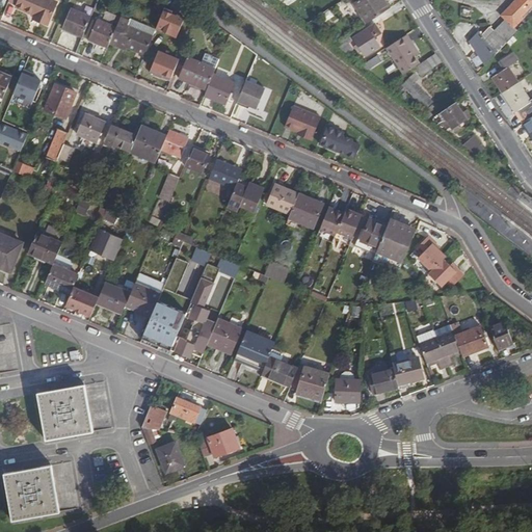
[(7,0),(7,1),(15,3),(15,5),(34,14),(32,19),(46,24),(55,2),(49,0),(7,0)]
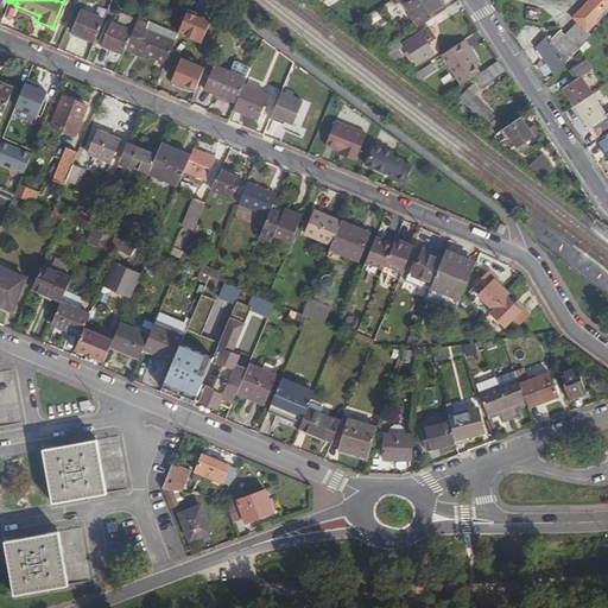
[(410,0),(404,5),(418,27),(444,11),(437,0),(410,0)]
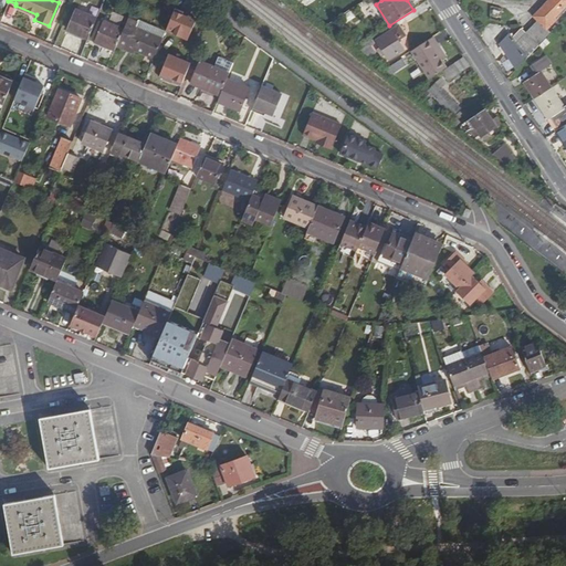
[(500,44),(517,72),(541,46),(540,45),(552,33),(548,30),(557,20),(556,18),(565,7),(565,0),(554,0),(556,1),(538,20),(540,21),(526,33),(530,37),(526,40),(519,33),(513,39),(510,33),(500,44)]
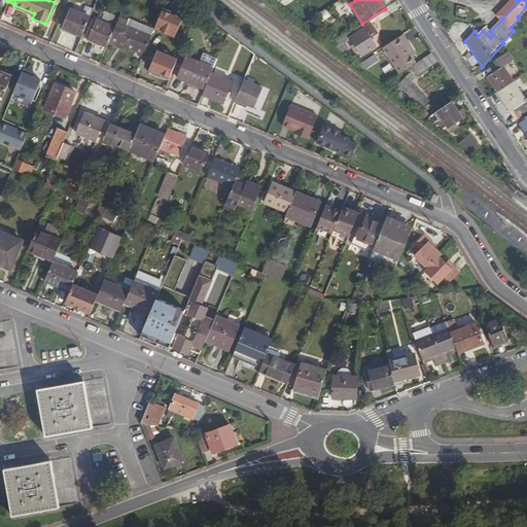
[(166,6),(157,27),(183,38),(191,18),(166,6)]
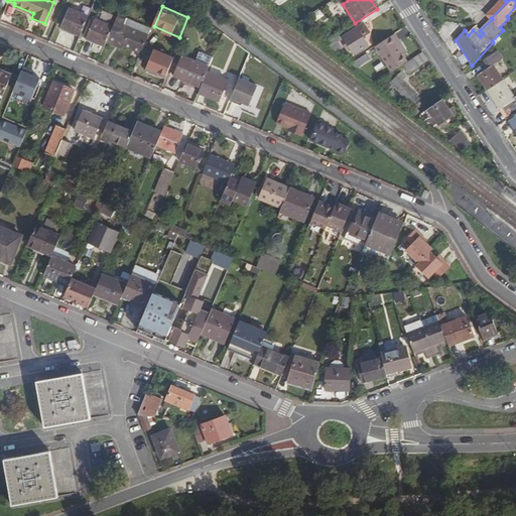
[(320,8),(310,12),(314,20),(324,16),(320,8)]
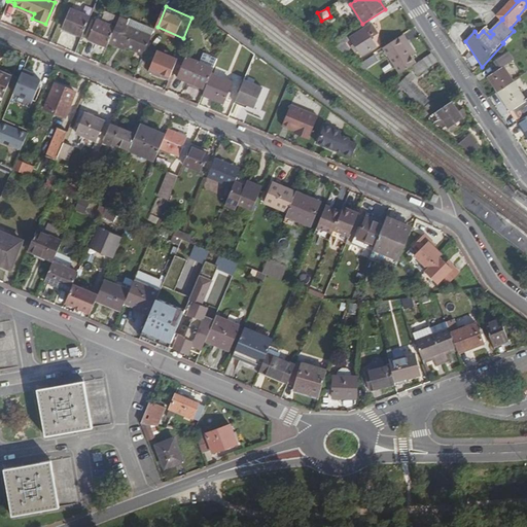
[(62,28),(80,35),(89,16),(70,9),(62,28)]
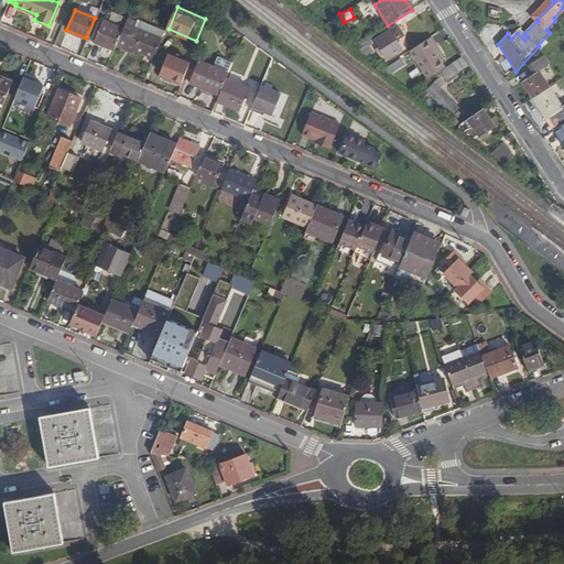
[(125,46),(153,58),(161,39),(132,28),(136,22),(127,19),(122,29),(115,46),(123,50),(125,46)]
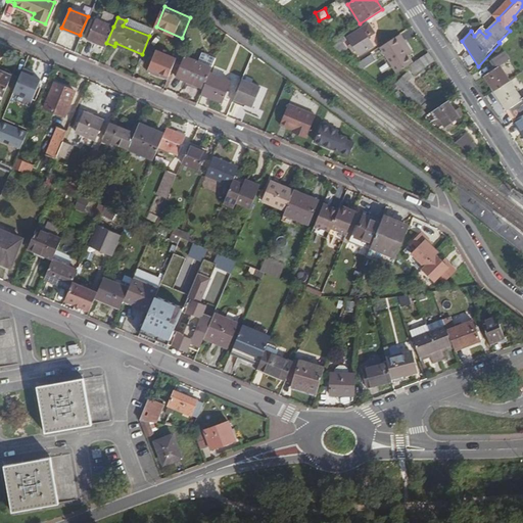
[(86,38),(105,46),(106,43),(113,27),(94,19),(86,38)]
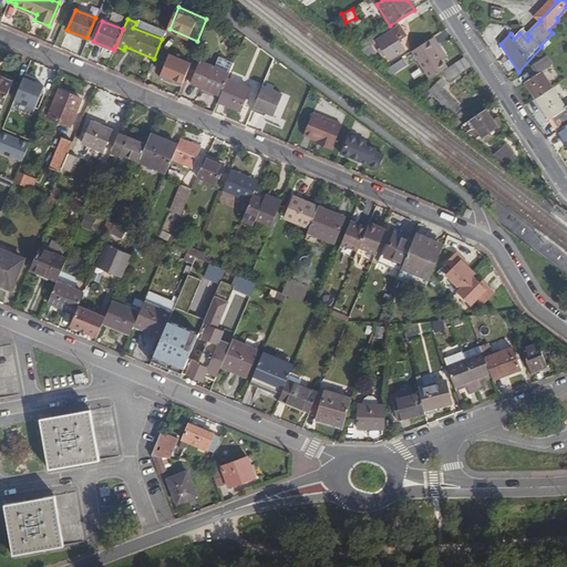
[(402,51),(391,32),(377,42),(383,52),(378,55),(382,64),(402,51)]
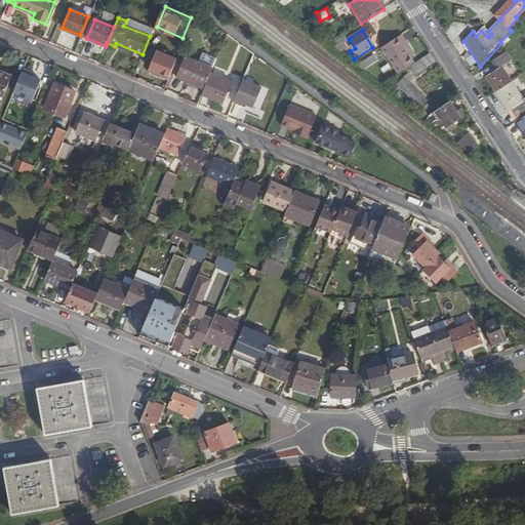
[(400,35),(380,48),(398,74),(409,67),(413,64),(408,55),(412,53),(400,35)]
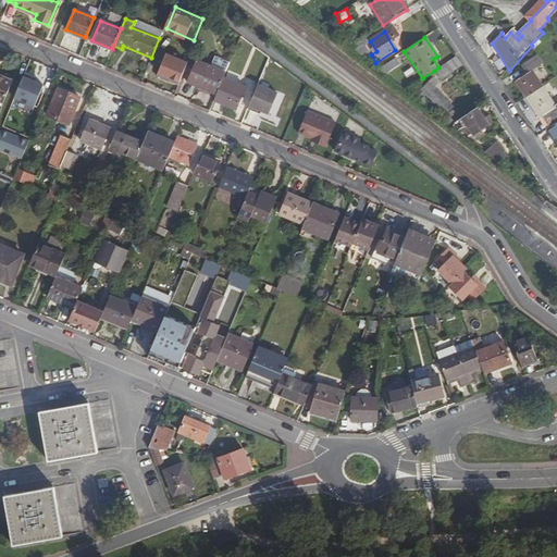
[(368,45),(363,38),(349,48),(363,59),(369,54),(364,47),(368,45)]
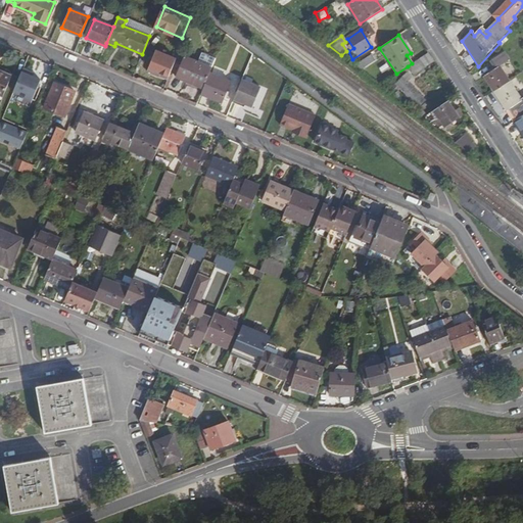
[(201,52),(198,62),(210,67),(215,58),(201,52)]
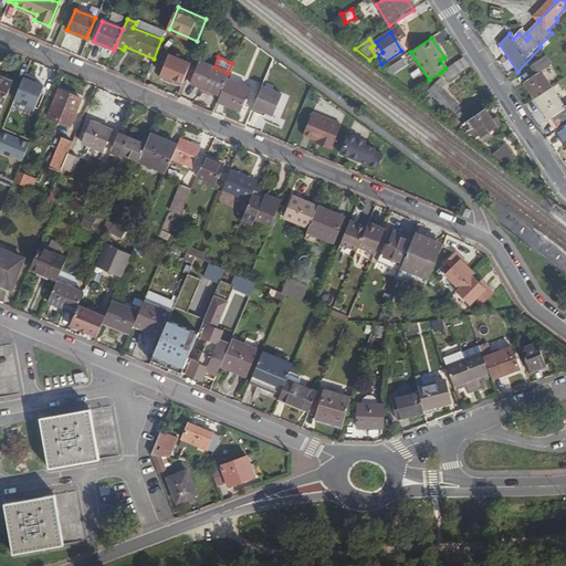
[(189,83),(219,95),(226,79),(228,73),(215,67),(192,58),(185,76),(191,79),(189,83)]
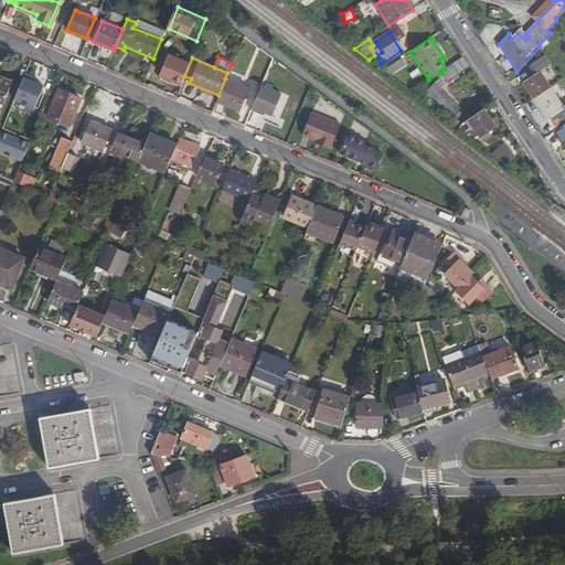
[(462,57),(452,63),(459,73),(468,66),(462,57)]
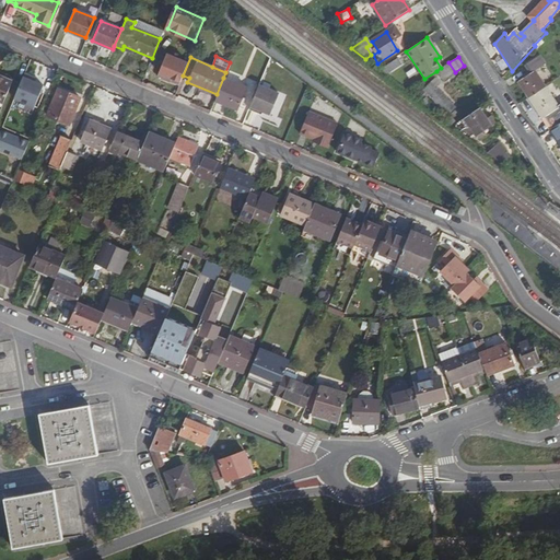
[(520,82),(529,98),(547,88),(536,71),(544,67),(539,58),(528,65),(533,73),(520,82)]
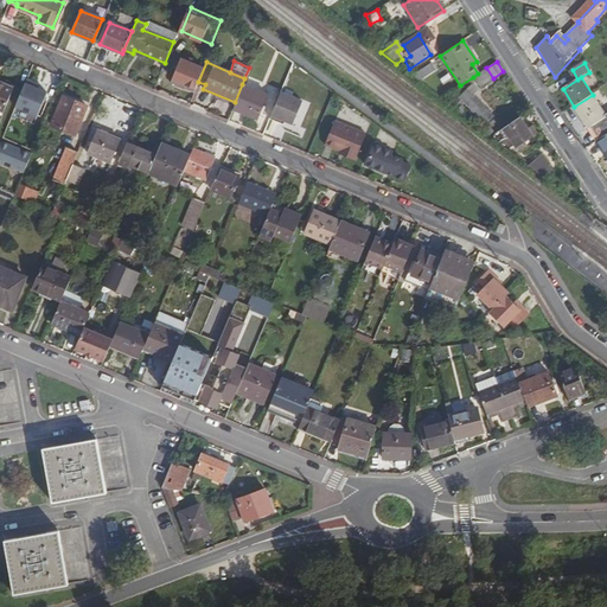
[(428,71),(425,65),(410,75),(416,80),(428,71)]
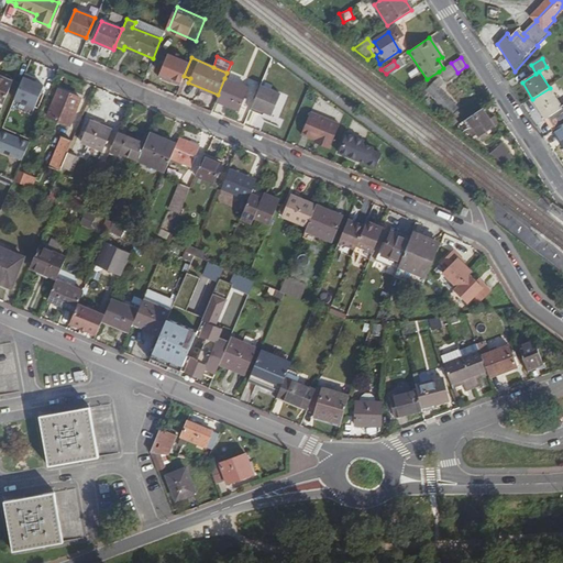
[(457,73),(451,63),(443,68),(439,72),(444,80),(457,73)]
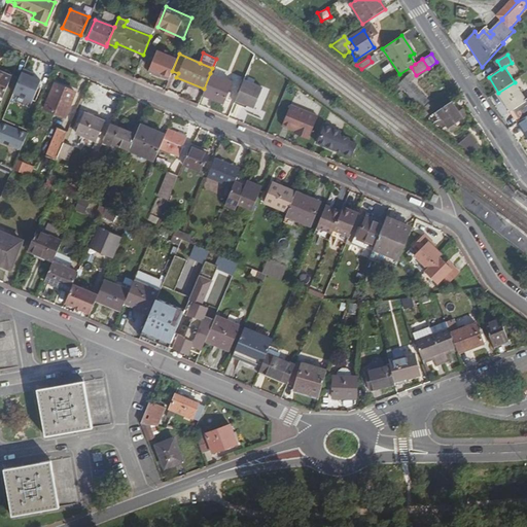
[(29,71),(22,68),(12,92),(31,100),(39,79),(31,76),(28,74),(29,71)]
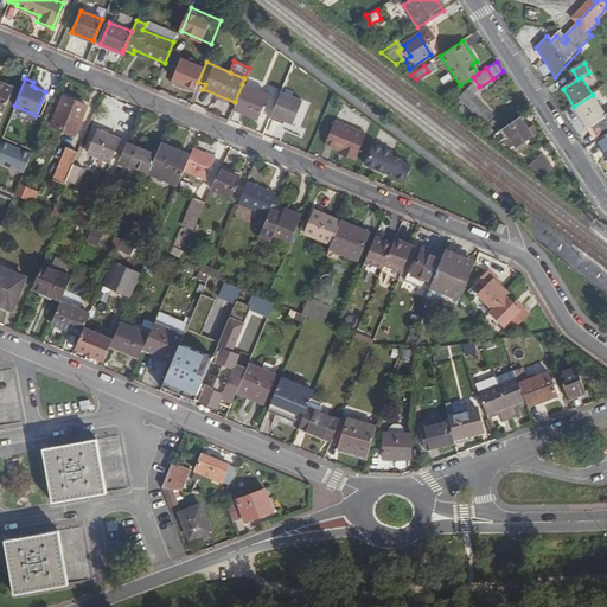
[(12,87),(0,82),(0,109),(1,110),(12,87)]
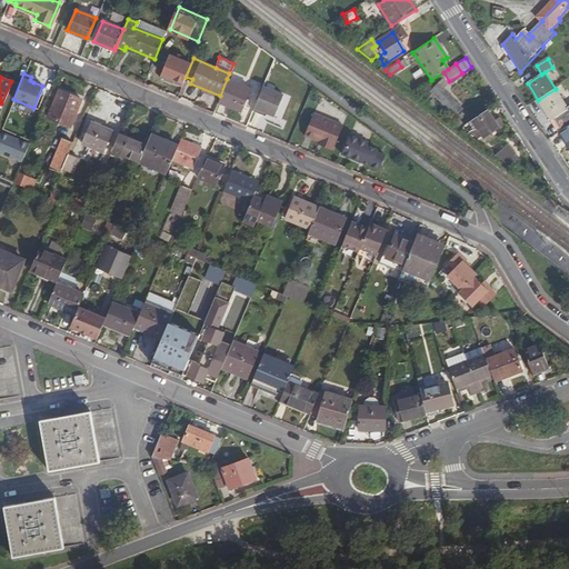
[(249,88),(227,79),(220,96),(217,102),(239,111),(249,88)]
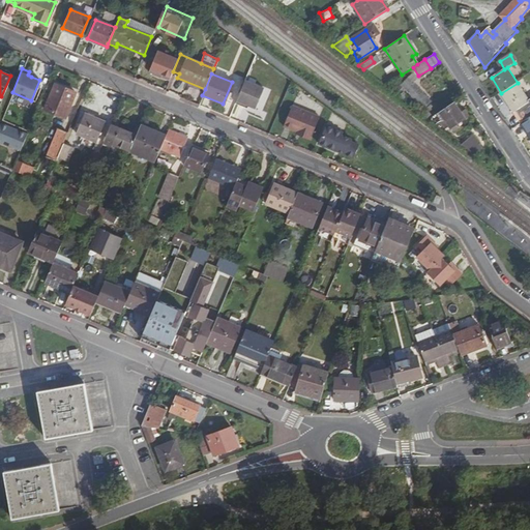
[(412,82),(409,78),(401,86),(422,109),(430,101),(411,83),(412,82)]
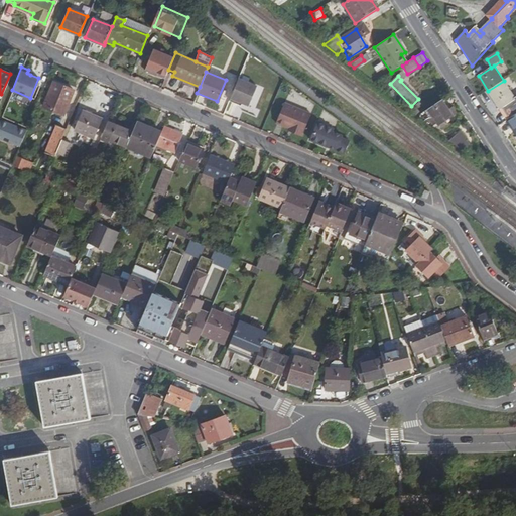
[(257,86),(238,78),(229,101),(236,104),(238,101),(242,103),(248,106),(257,86)]
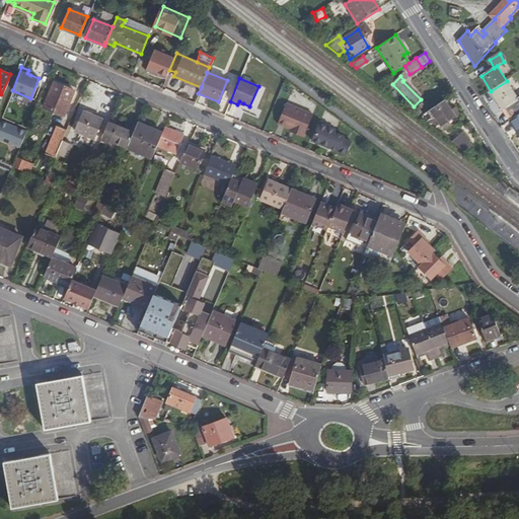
[(507,109),(514,120),(518,116),(518,99),(507,81),(491,91),(504,112),(507,109)]
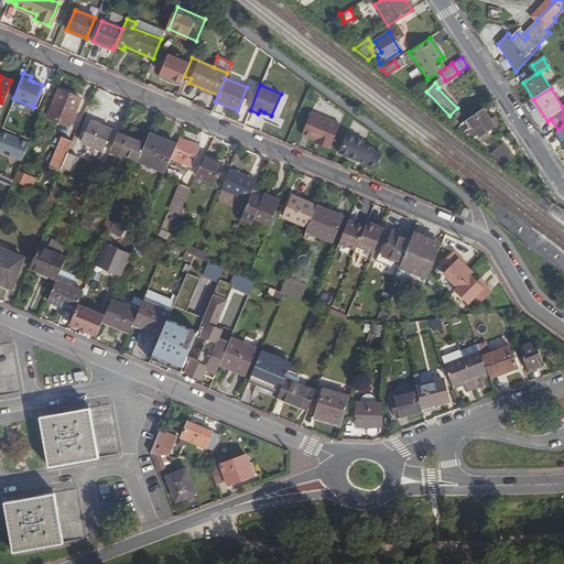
[(79,98),(57,89),(46,116),(67,125),(79,98)]
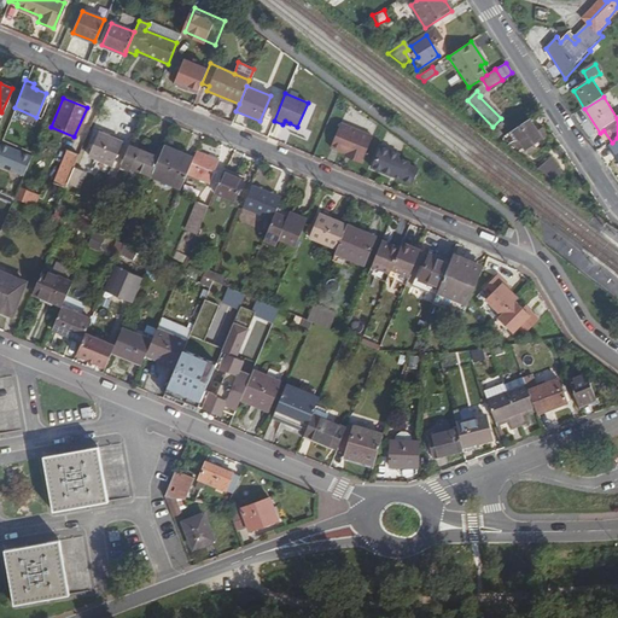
[(540,138),(529,121),(512,132),(524,149),(540,138)]
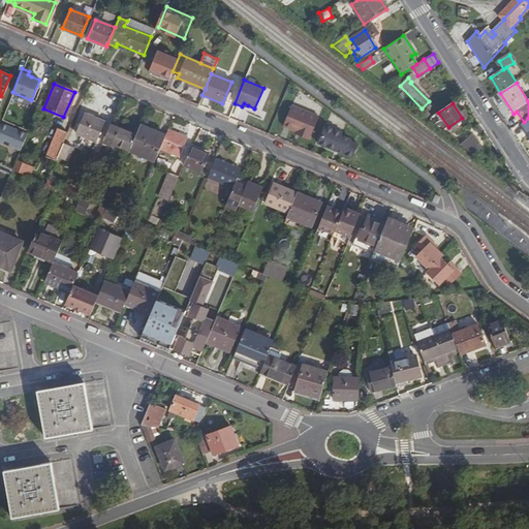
[(290,105),(281,126),(294,131),(299,133),(298,135),(308,139),(317,117),(290,105)]
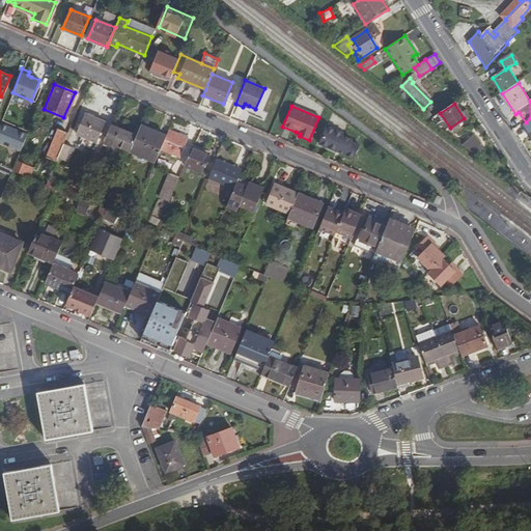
[(515,114),(523,124),(525,123),(526,122),(519,112),(515,114)]
